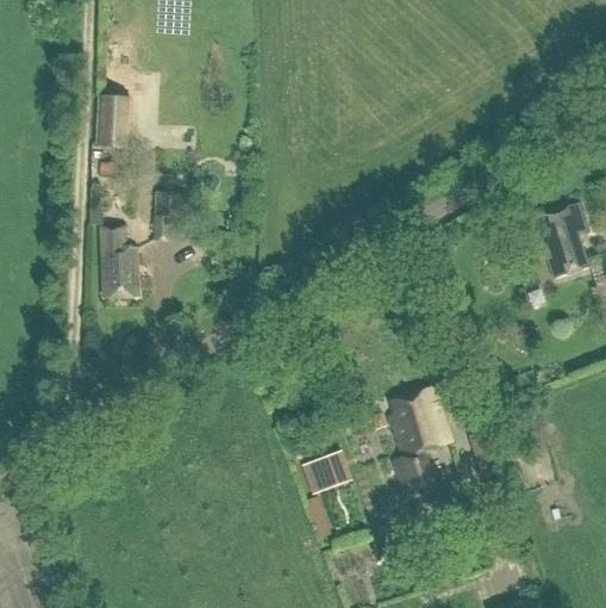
[(126,147),(129,97),(97,94),(94,144),(126,147)]
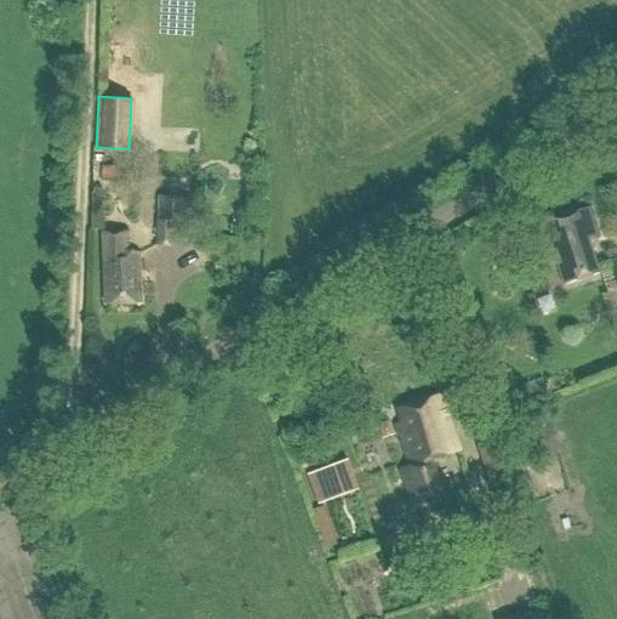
[(115,163),(98,164),(100,179),(115,179),(115,163)]
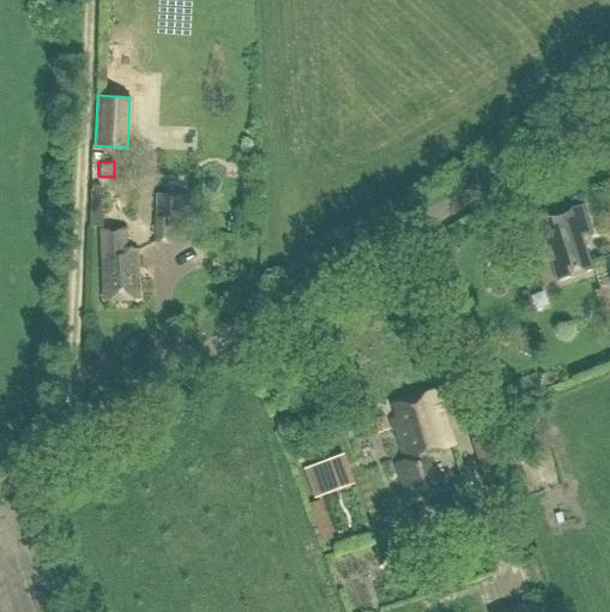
[(155,191),(151,240),(168,240),(170,217),(180,217),(181,193),(155,191)]
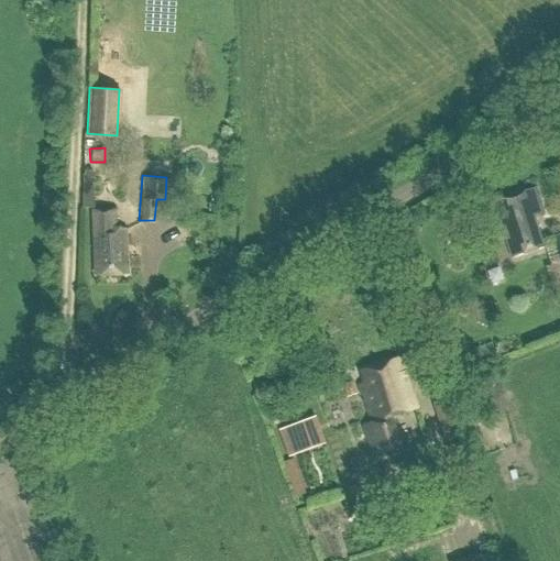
[(508,256),(524,252),(541,246),(531,216),(541,212),(533,186),(491,200),(508,256)]
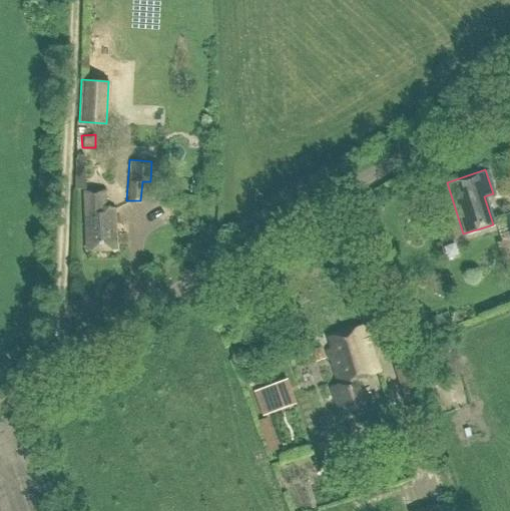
[(110,208),(104,208),(103,188),(83,189),(84,209),(85,248),(112,247),(110,208)]
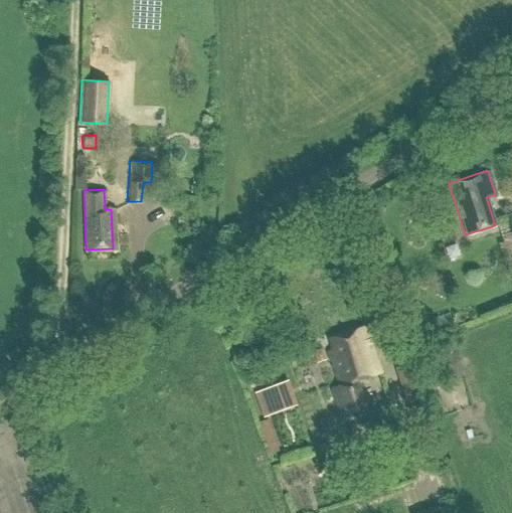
[(448,216),(436,220),(442,241),(454,238),(448,216)]
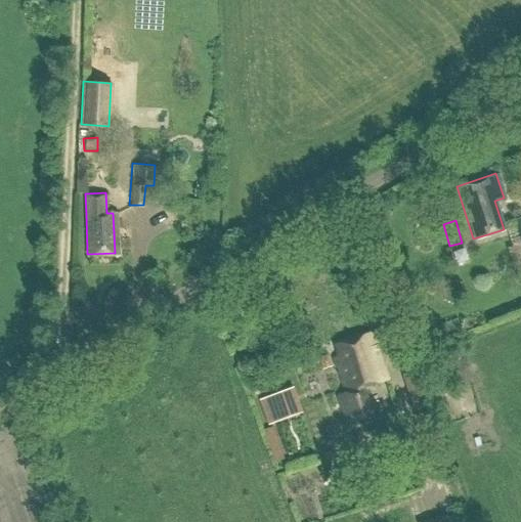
[(360,387),(385,379),(370,331),(334,344),(337,355),(332,356),(335,365),(336,365),(345,392),(336,395),(346,425),(371,417),(360,387)]
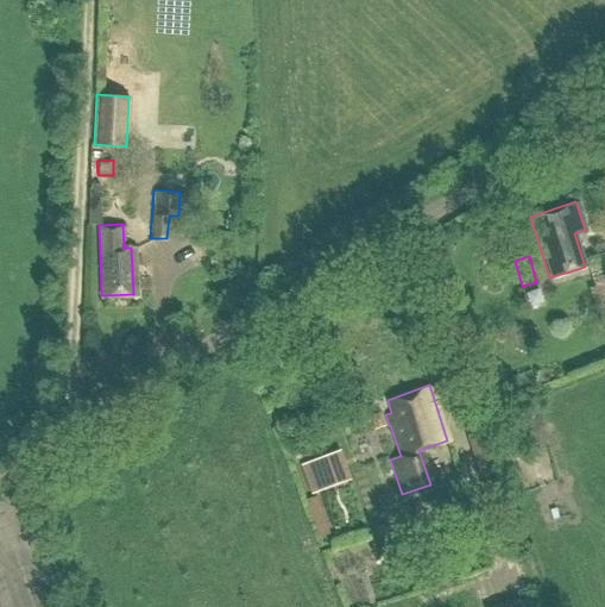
[(309,493),(345,479),(348,477),(338,450),(298,464),(301,471),(309,493)]
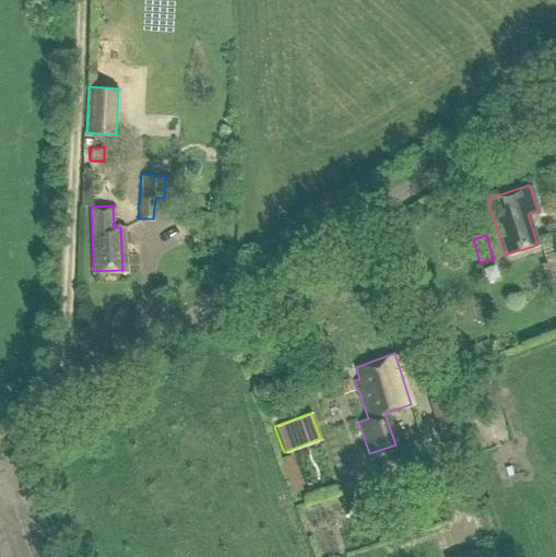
[(483,556),(480,545),(444,556),(483,556)]
